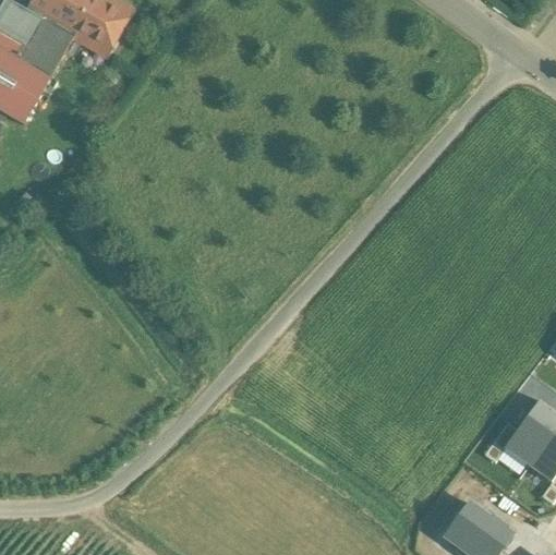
[(72,37),(25,10),(25,9),(10,0),(0,17),(0,34),(23,48),(17,57),(50,75),(72,37)]
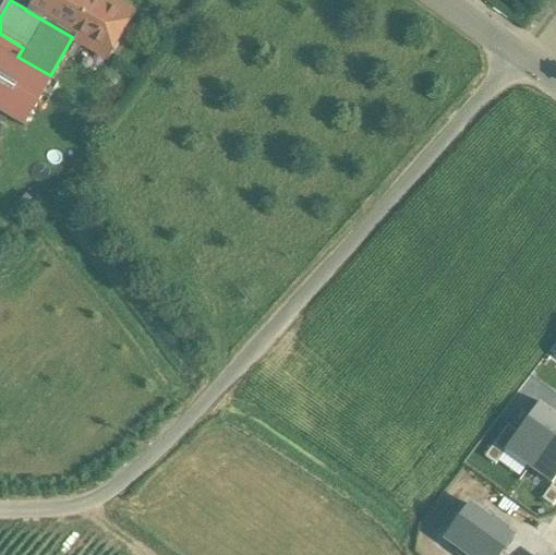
[(29,0),(25,9),(25,10),(72,37),(104,55),(131,10),(113,0),(29,0)]
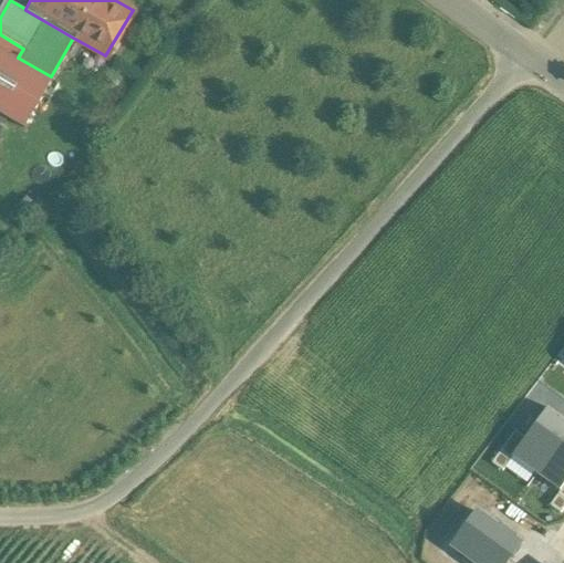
[(0,111),(23,125),(51,76),(18,58),(23,49),(0,34),(0,111)]
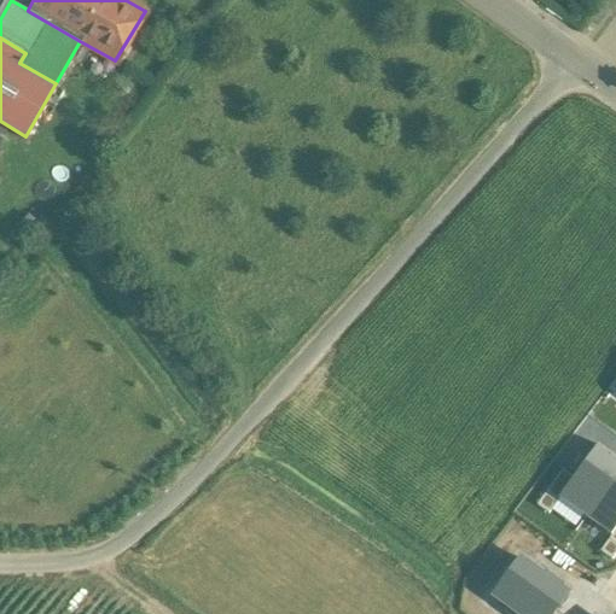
[(559,493),(586,513),(615,469),(615,455),(597,442),(573,475),(559,493)]
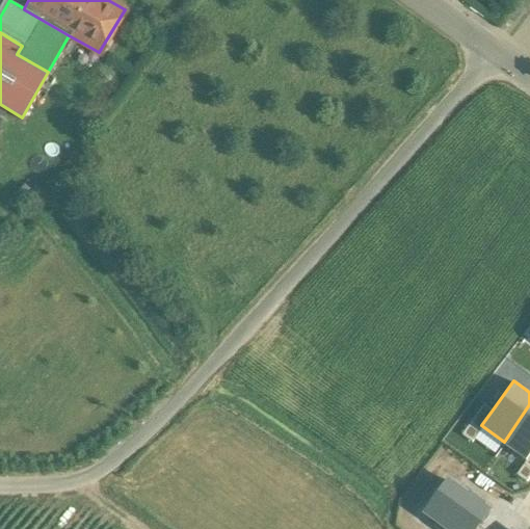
[(471,440),(481,425),(493,410),(482,402),(461,432),(471,440)]
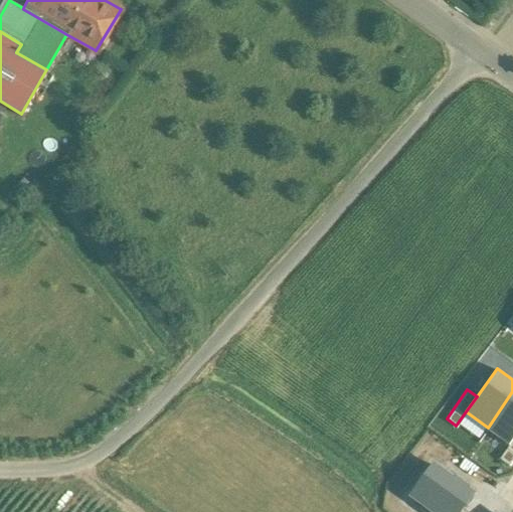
[(512,391),(488,428),(509,443),(512,437),(512,391)]
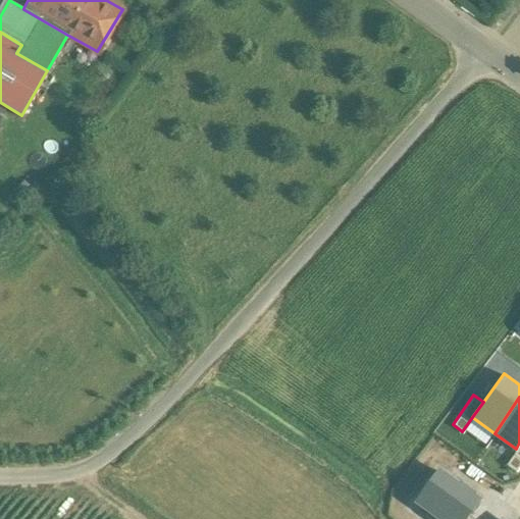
[(519,464),(519,443),(516,449),(506,464),(516,471),(519,464)]
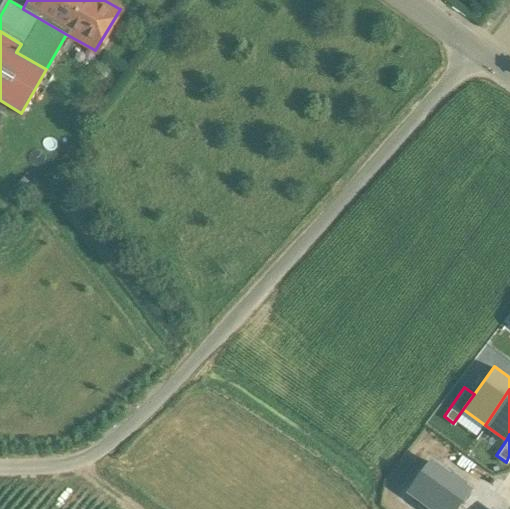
[(470,489),(430,460),(407,493),(429,508),(455,508),(459,505),(470,489)]
